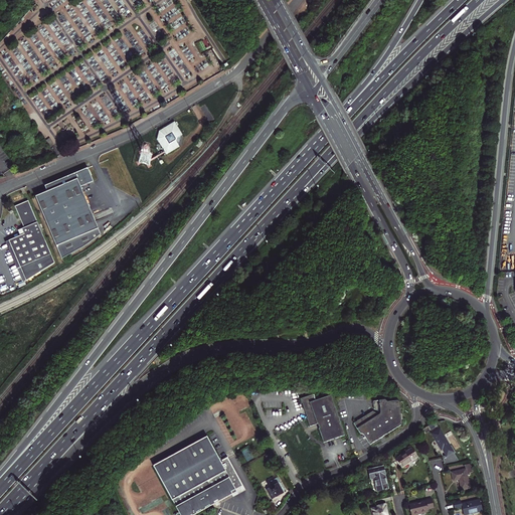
[(159,131),(156,140),(165,155),(182,146),(184,138),(175,122),(159,131)]
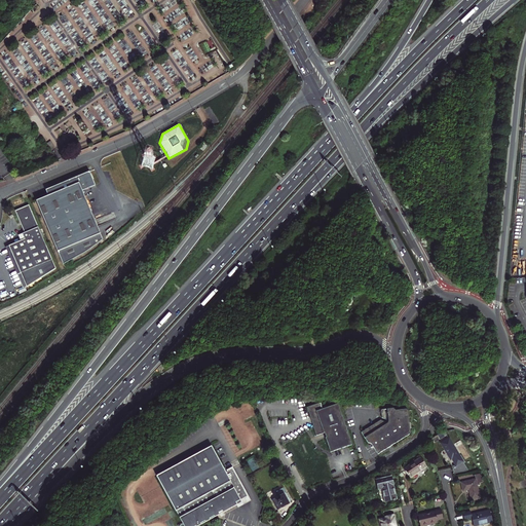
[(83,189),(96,184),(90,170),(46,188),(49,194),(37,199),(59,250),(101,231),(83,189)]
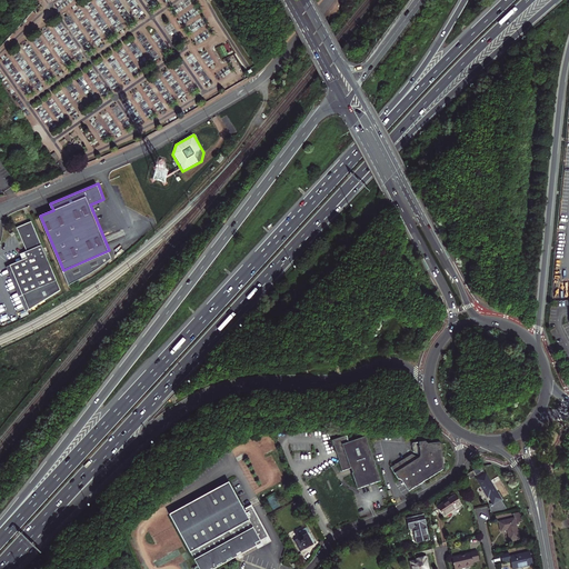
[(31,222),(17,229),(27,252),(29,251),(31,257),(27,259),(10,266),(29,310),(60,291),(31,222)]
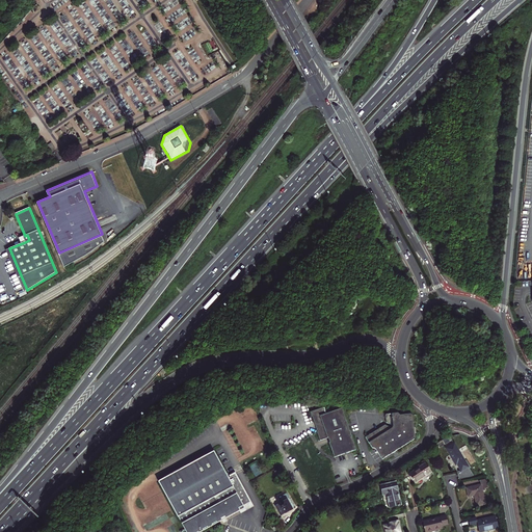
[(23,292),(27,290),(9,248),(5,249),(23,292)]
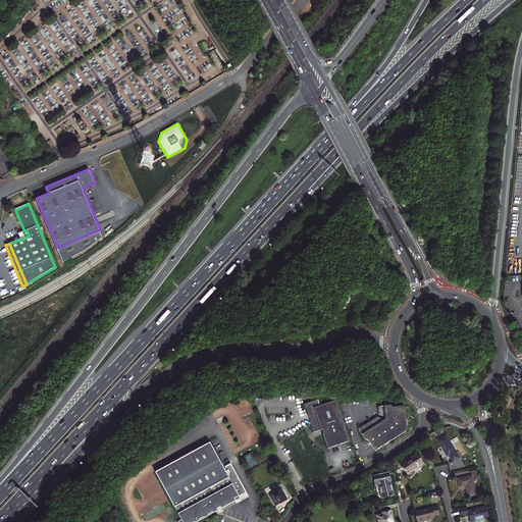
[(316,399),(303,404),(313,432),(320,429),(327,449),(346,441),(331,401),(318,406),(316,399)]
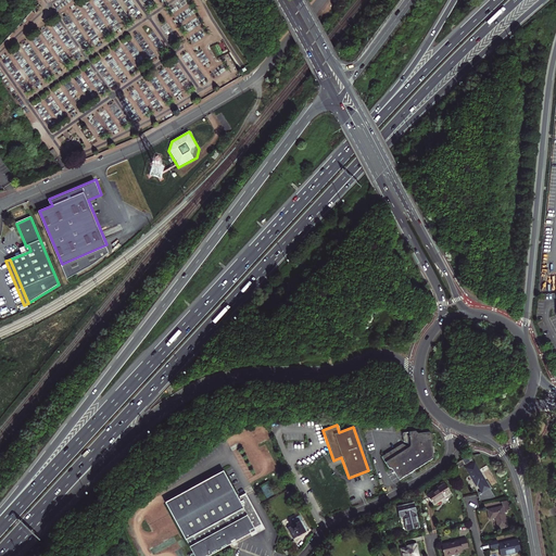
[(399,433),(400,442),(405,444),(404,447),(399,444),(378,457),(386,469),(389,469),(395,481),(429,460),(430,456),(428,436),(426,433),(414,434),(413,432),(399,433)]
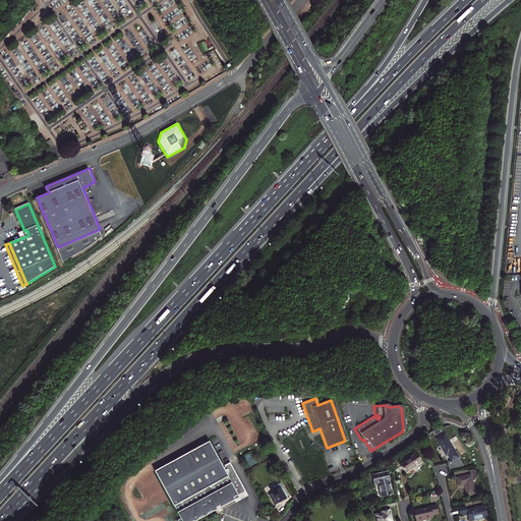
[(459,457),(445,433),(437,439),(447,455),(448,455),(452,461),(459,457)]
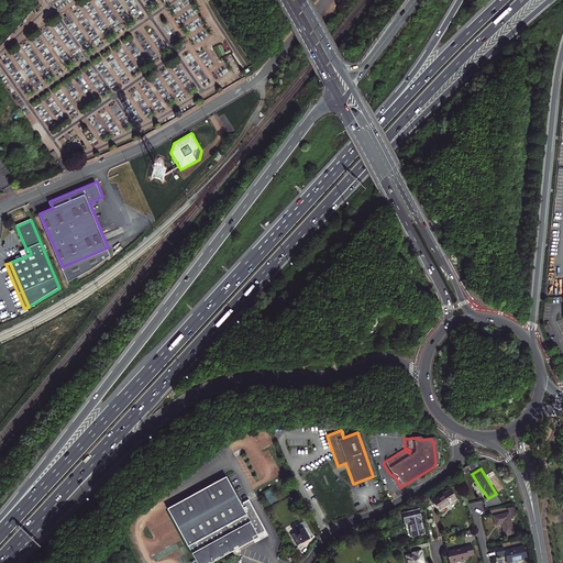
[(224,477),(166,509),(187,547),(196,562),(210,562),(233,550),(235,553),(239,551),(238,549),(252,540),(255,545),(268,539),(247,499),(243,503),(244,504),(242,505),(224,477)]
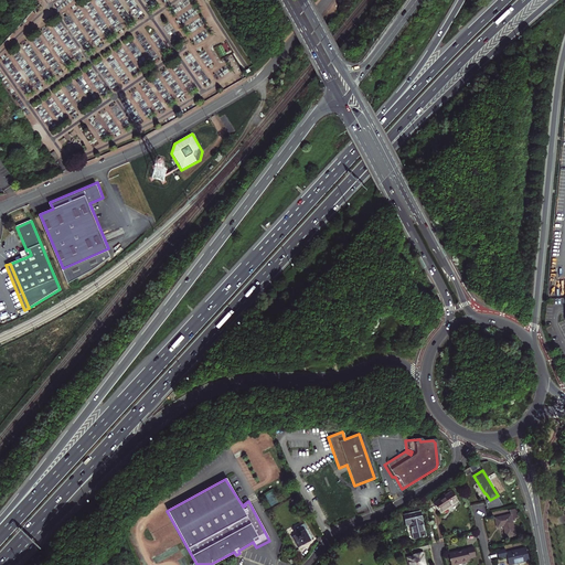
[(440,513),(458,501),(451,492),(435,503),(440,513)]
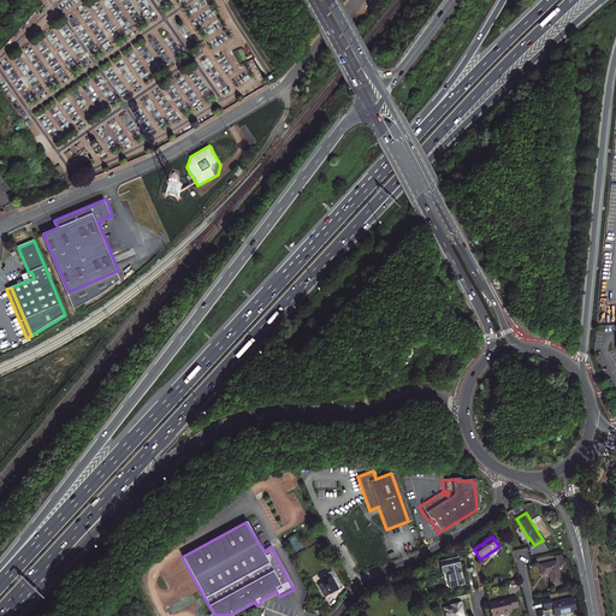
[(567,564),(566,560),(562,555),(556,556),(557,561),(540,566),(543,575),(549,574),(552,586),(562,584),(558,568),(562,568),(561,566),(567,564)]
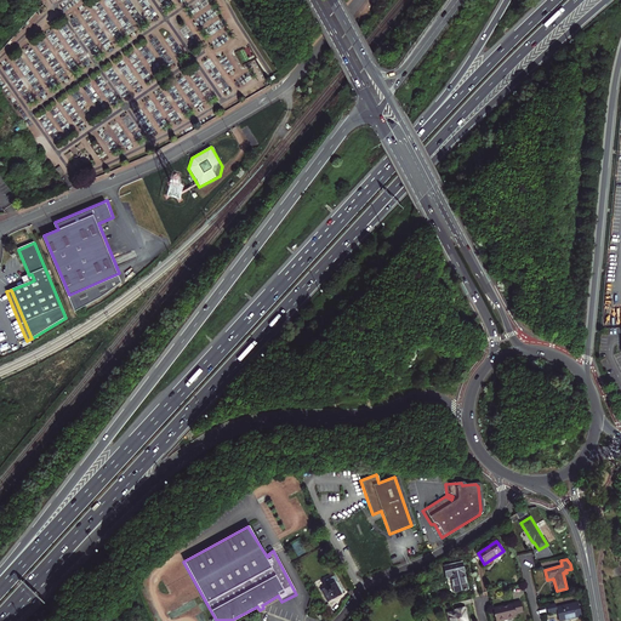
[(468,590),(462,563),(444,567),(446,577),(451,576),(455,592),(468,590)]
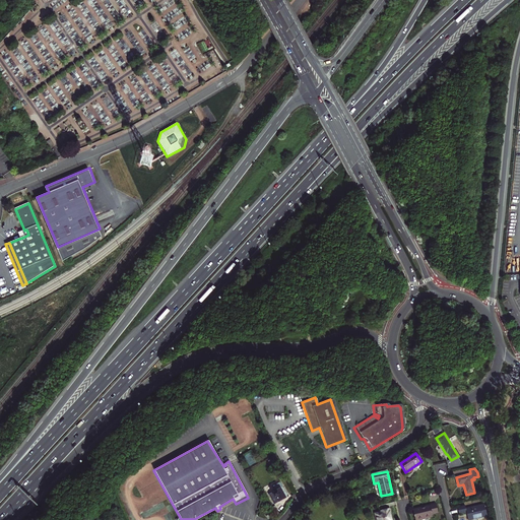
[(273,486),(275,491),(268,495),(274,505),(286,498),(287,495),(286,495),(280,483),(273,486)]
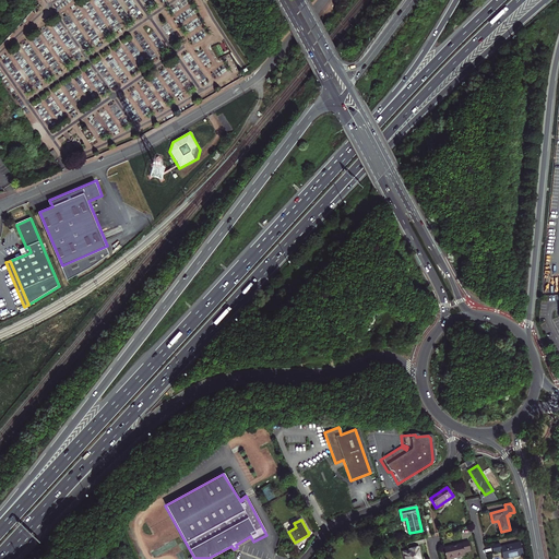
[(468,542),(444,548),(447,558),(448,558),(465,555),(464,552),(471,551),(468,542)]
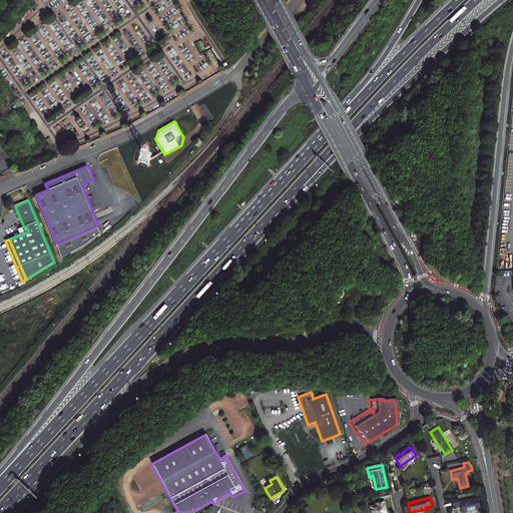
[(463,512),(481,509),(478,497),(460,502),(459,499),(452,500),(453,507),(461,505),(462,512),(463,512)]
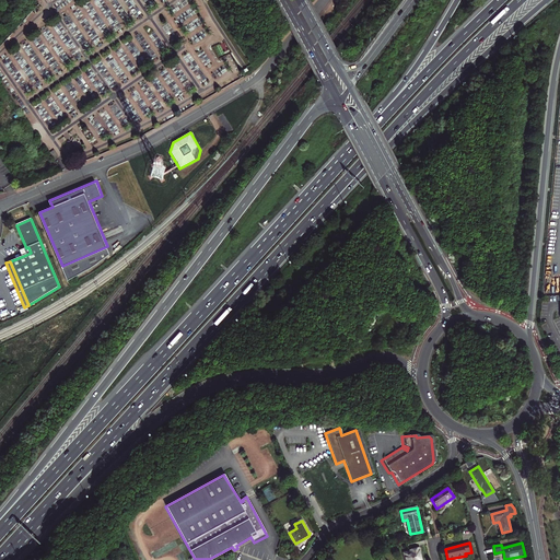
[(296,545),(290,548),(295,558),(302,555),(296,545)]
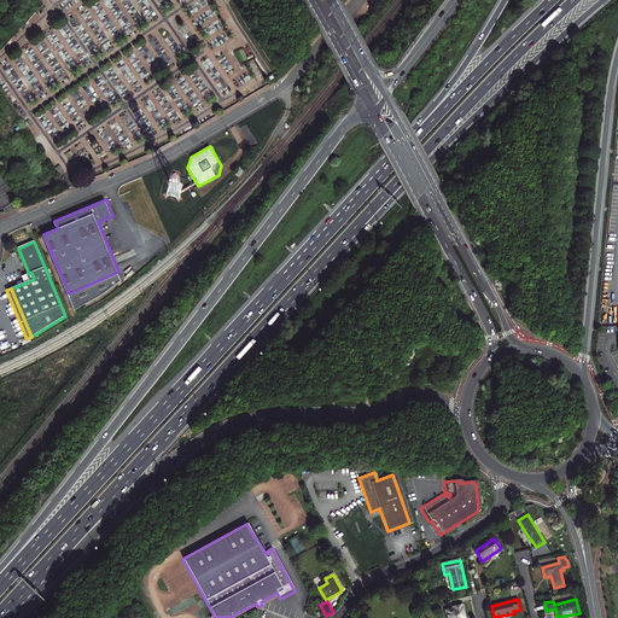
[(465,617),(462,606),(454,607),(454,608),(447,611),(448,617),(465,617)]
